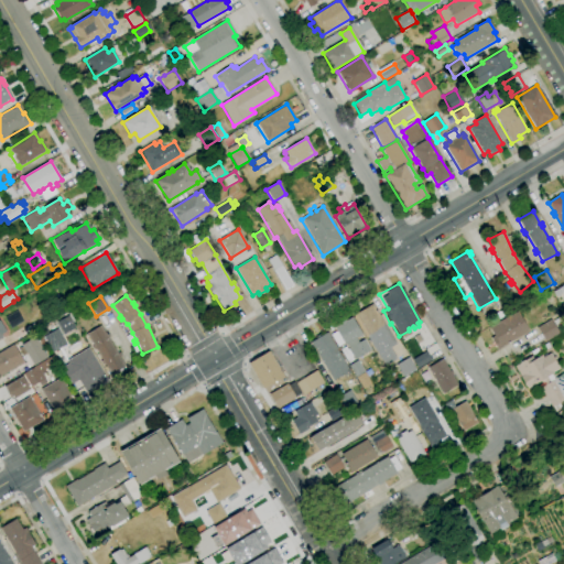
[(384,366),(367,336),(366,337),(353,316),(372,304),(397,344),(389,348),(396,359),(384,366)]
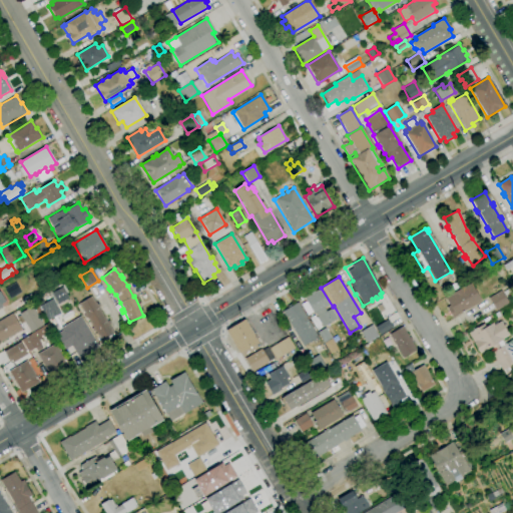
[(452,318),(446,308),(449,307),(445,299),(453,294),(452,293),(463,287),(464,288),(471,284),(481,302),(452,318)]
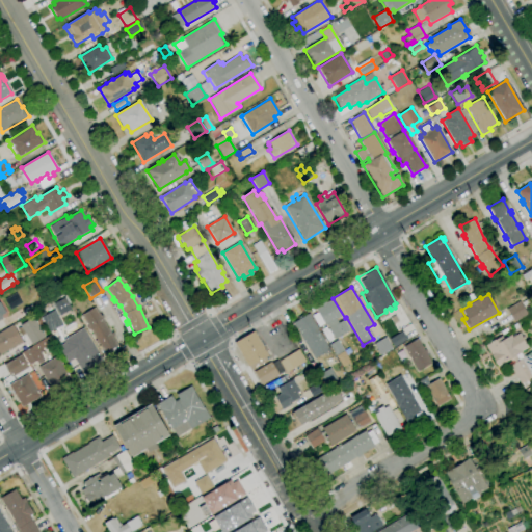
[(60,315),(53,303),(63,298),(71,309),(60,315)]
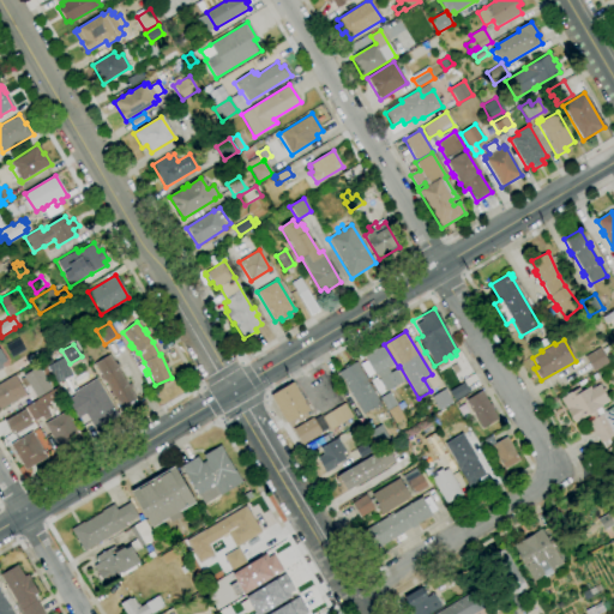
[(385,392),(378,380),(379,379),(377,375),(375,375),(363,356),(371,353),(368,350),(374,347),(377,350),(383,347),(393,365),(387,369),(390,373),(396,369),(403,381),(385,392)]
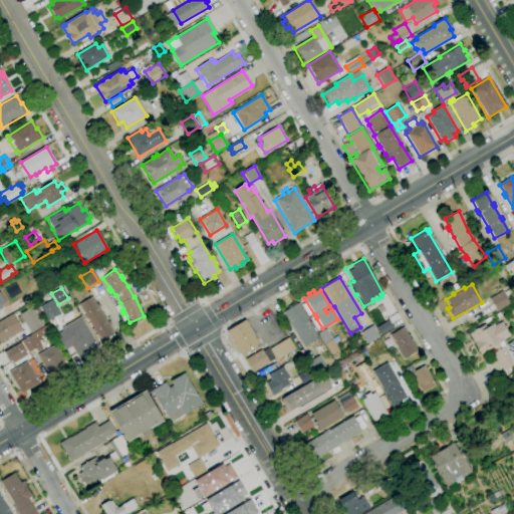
[(497,311),(489,299),(501,291),(509,304),(497,311)]
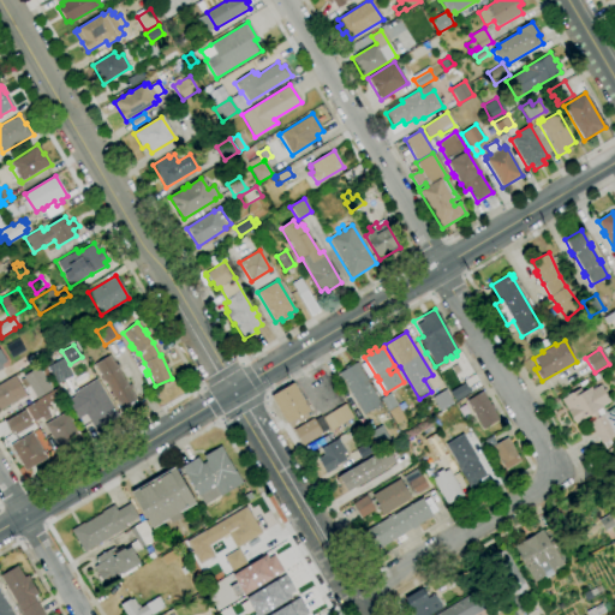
[(120,410),(113,396),(111,398),(109,394),(112,393),(103,381),(102,382),(100,378),(102,377),(94,365),(109,356),(115,365),(118,364),(120,368),(118,369),(129,386),(130,384),(132,388),(130,389),(136,400),(120,410)]
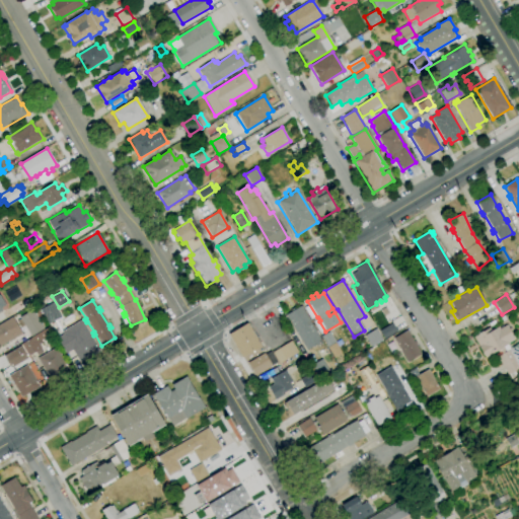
[(48,323),(40,309),(52,302),(60,316),(48,323)]
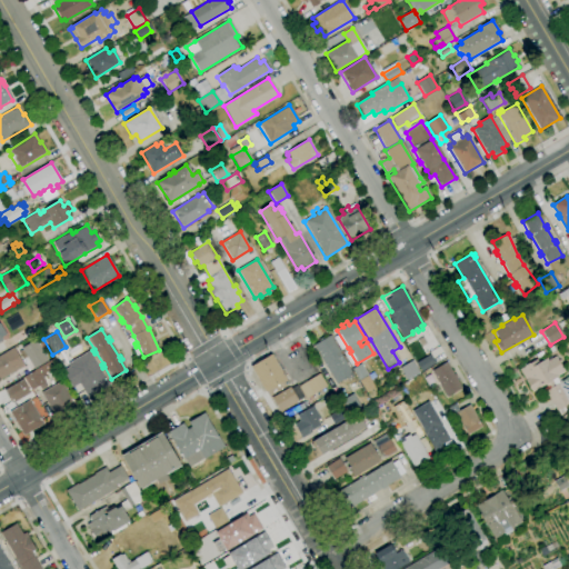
[(337,383),(313,346),(330,336),(355,376),(348,379),(347,378),(337,383)]
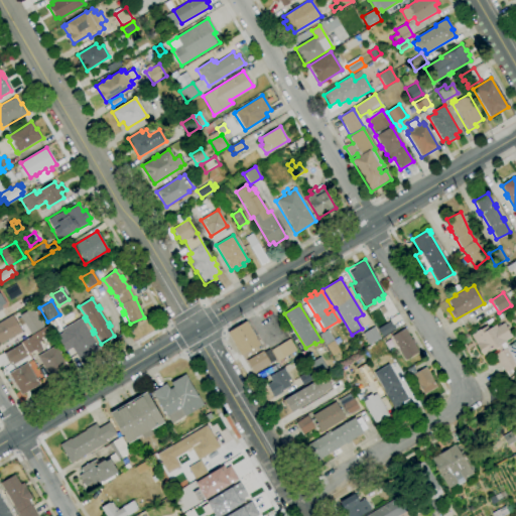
[(43,327),(31,335),(19,315),(31,308),(43,327)]
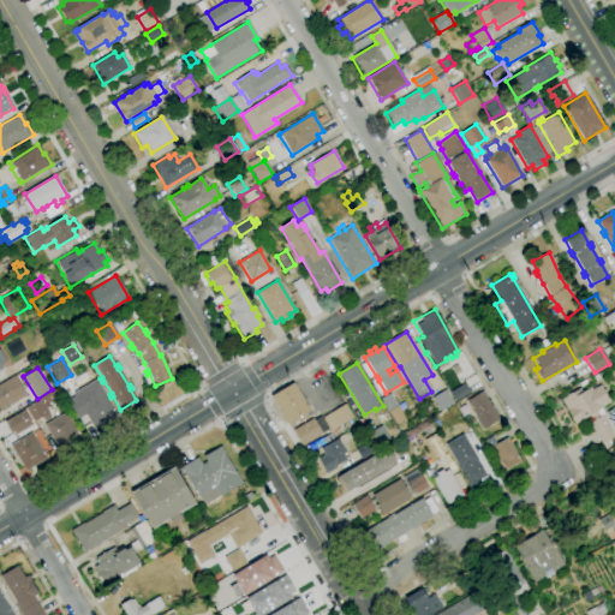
[(0,410),(0,383),(13,376),(25,394),(0,410)]
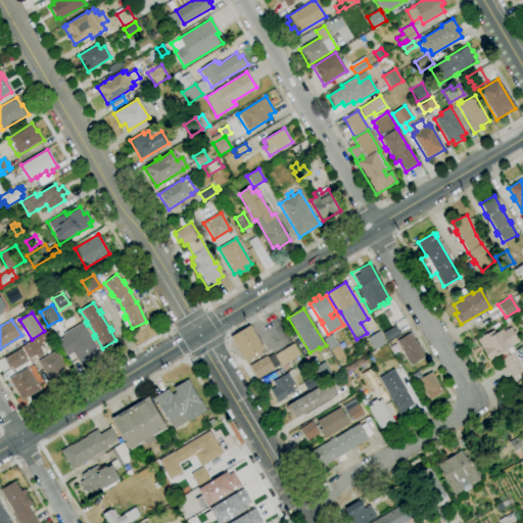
[(81,365),(74,352),(66,357),(56,340),(63,335),(62,334),(82,323),(99,352),(81,365)]
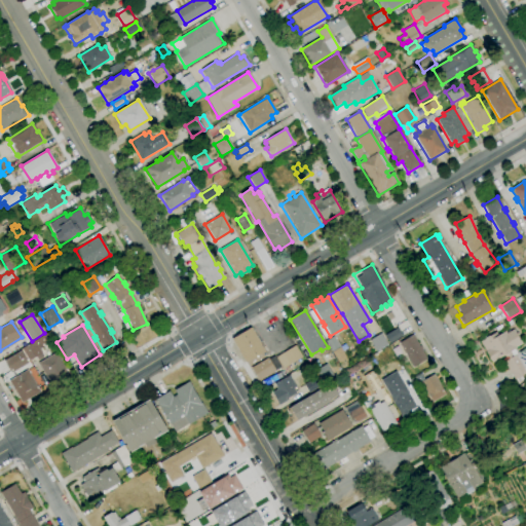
[(248,367),(231,339),(251,327),(267,355),(248,367)]
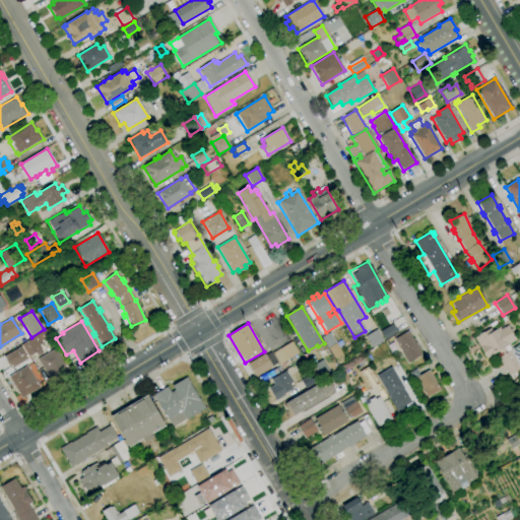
[(519,368),(509,375),(499,358),(501,355),(498,351),(486,359),(479,347),(474,338),(490,329),(492,332),(500,327),(501,329),(507,326),(515,339),(509,344),(509,345),(504,348),(507,352),(512,349),(512,350),(519,344),(519,368)]
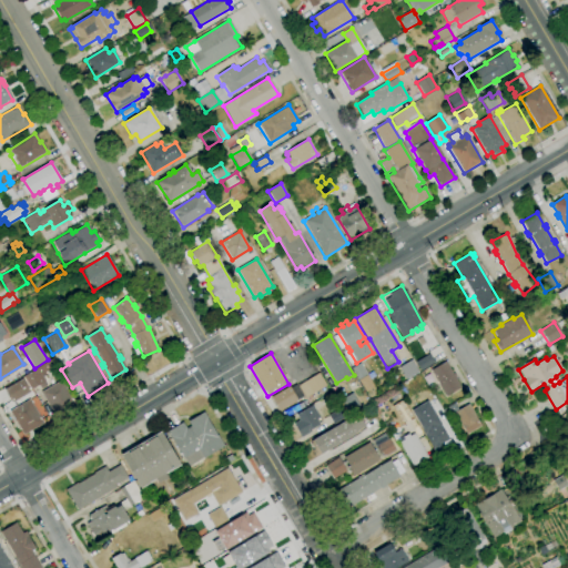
[(53,357),(59,365),(46,374),(51,383),(41,388),(39,385),(31,391),(22,376),(53,357)]
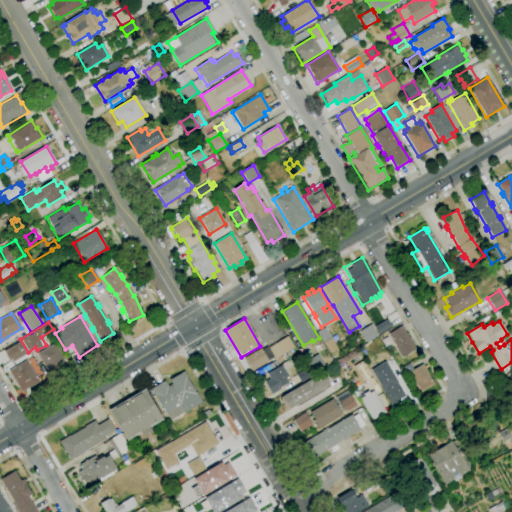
[(365,342),(359,331),(371,324),(371,325),(377,335),(365,342)]
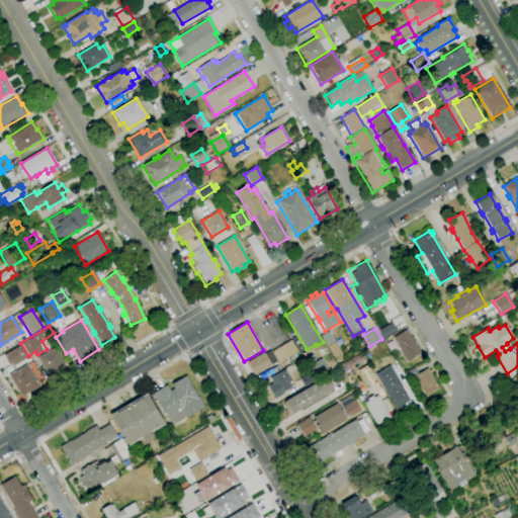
[(406,361),(392,338),(406,330),(412,340),(413,340),(416,344),(415,344),(419,353),(406,361)]
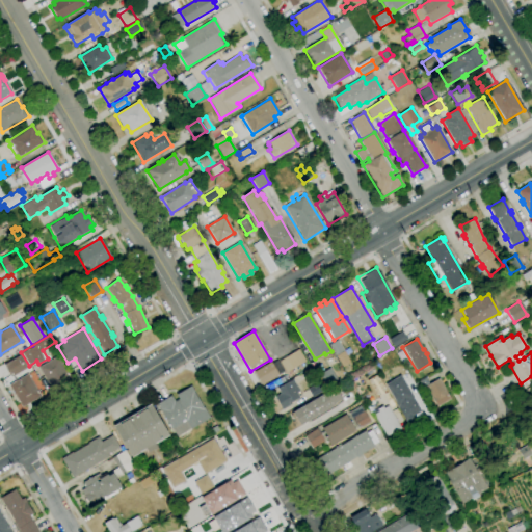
[(336,356),(329,345),(338,340),(344,351),(336,356)]
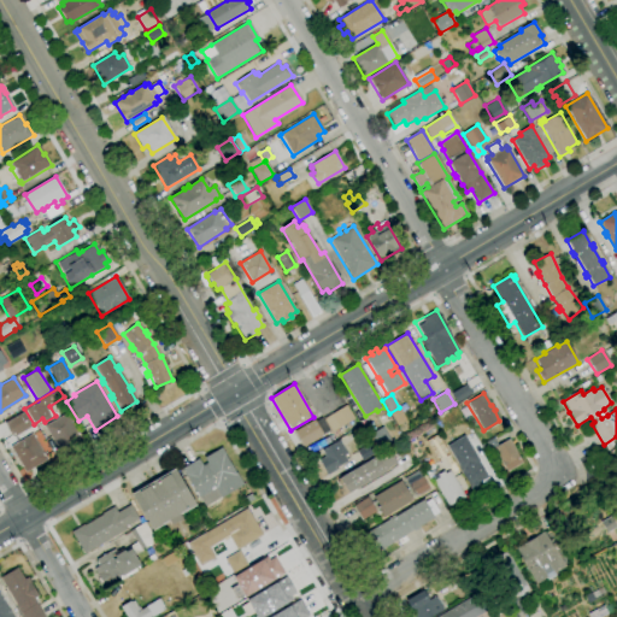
[(331,432),(324,419),(347,405),(354,418),(331,432)]
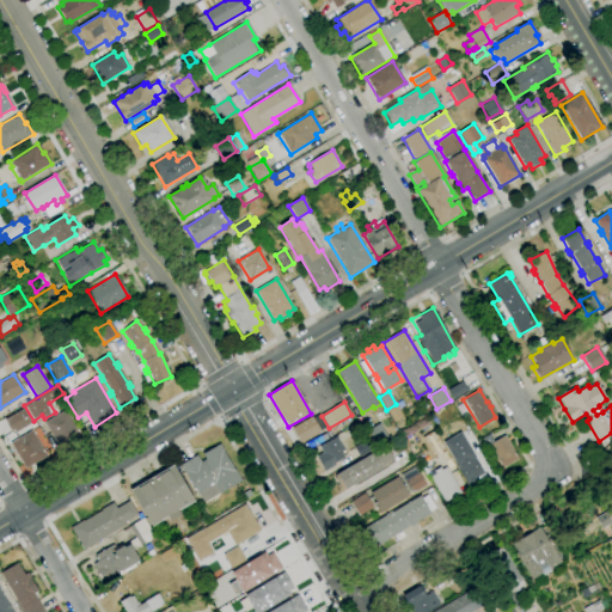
[(386,409),(393,424),(402,420),(395,404),(386,409)]
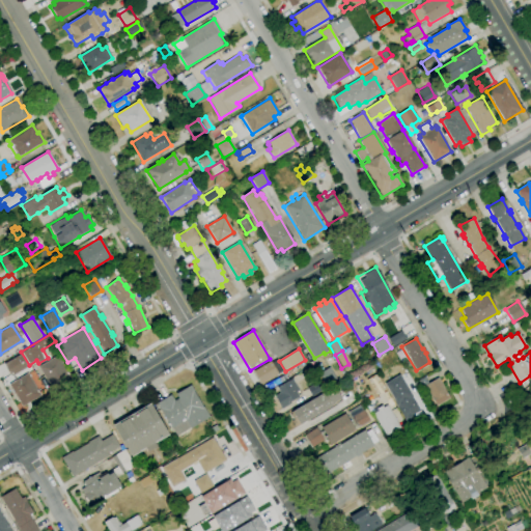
[(51,387),(38,367),(38,366),(57,356),(70,375),(51,387)]
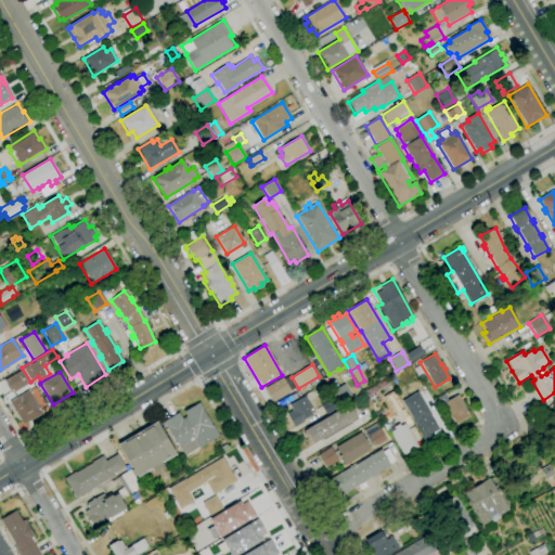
[(18,386),(7,394),(0,382),(0,379),(11,373),(18,386)]
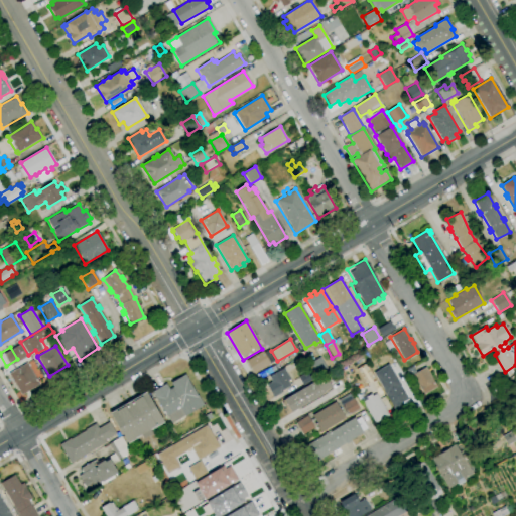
[(254,374),(246,361),(262,351),(263,353),(269,350),(276,360),(270,364),(254,374)]
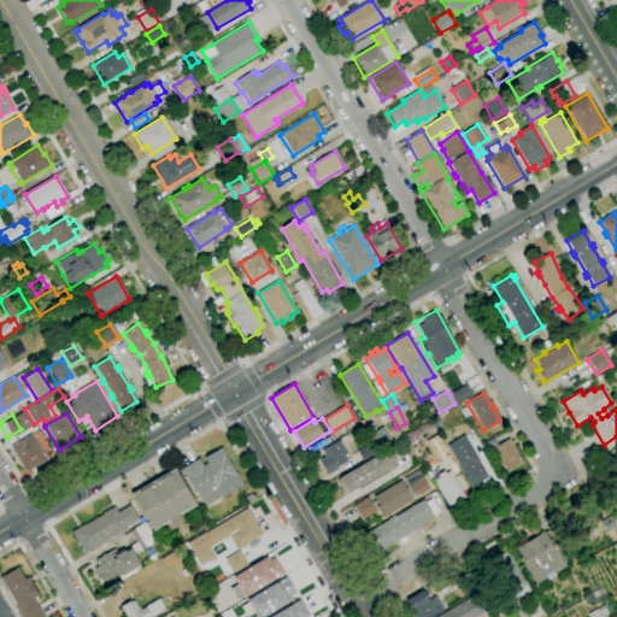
[(376,450),(368,435),(382,427),(391,441),(376,450)]
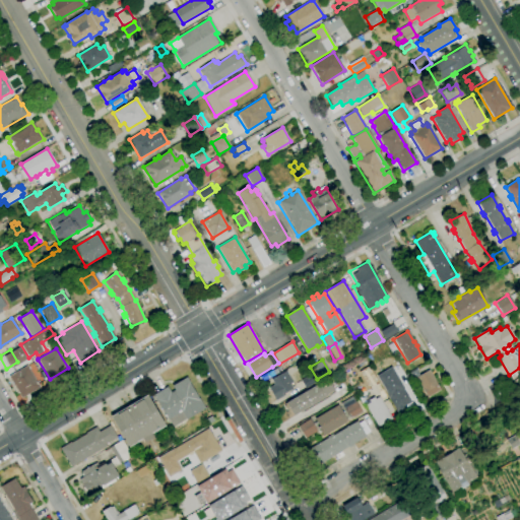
[(26,366),(40,387),(21,398),(8,377),(26,366)]
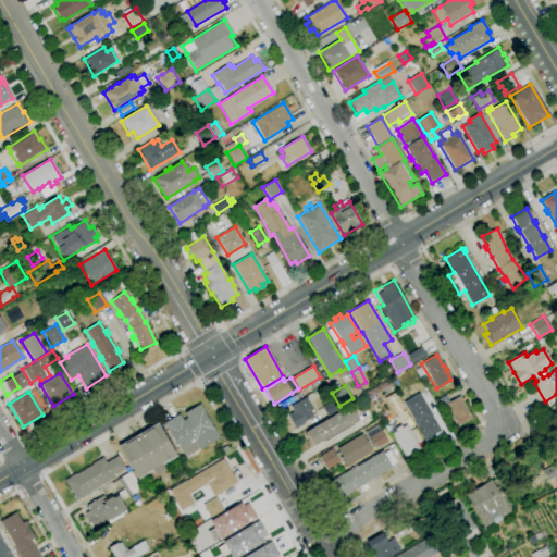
[(395,419),(383,398),(394,393),(397,398),(398,398),(406,411),(395,419)]
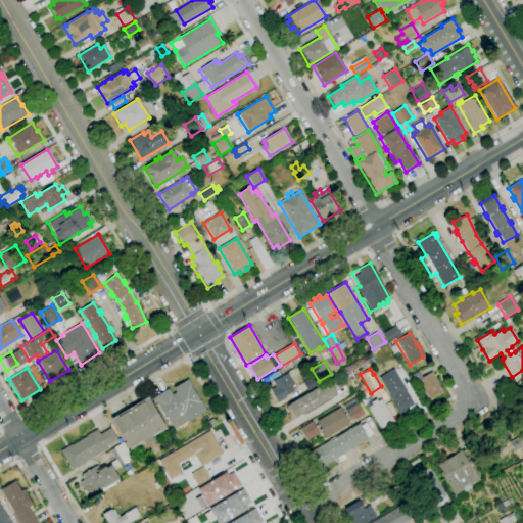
[(400,418),(378,377),(393,369),(416,409),(400,418)]
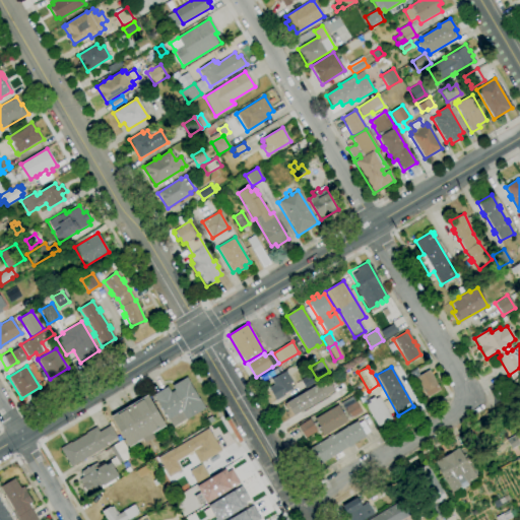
[(428,398),(418,383),(417,383),(416,382),(417,381),(415,379),(411,381),(407,374),(415,369),(419,376),(429,370),(440,390),(428,398)]
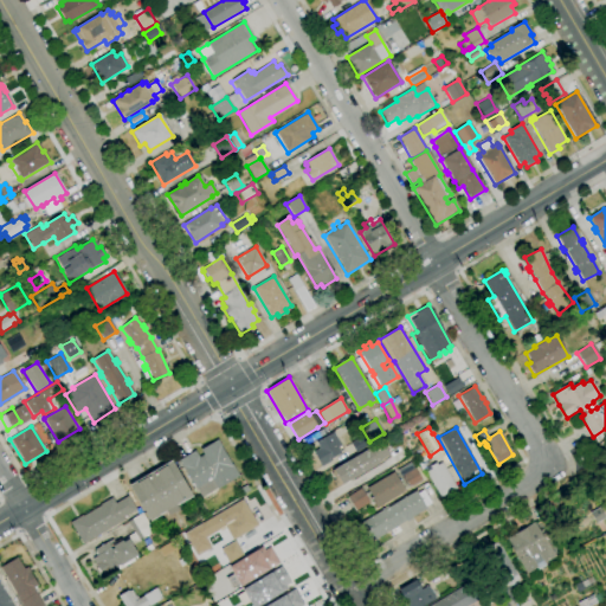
[(341,453),(330,459),(331,461),(321,466),(313,452),(320,449),(316,443),(333,432),(341,446),(337,447),(341,453)]
